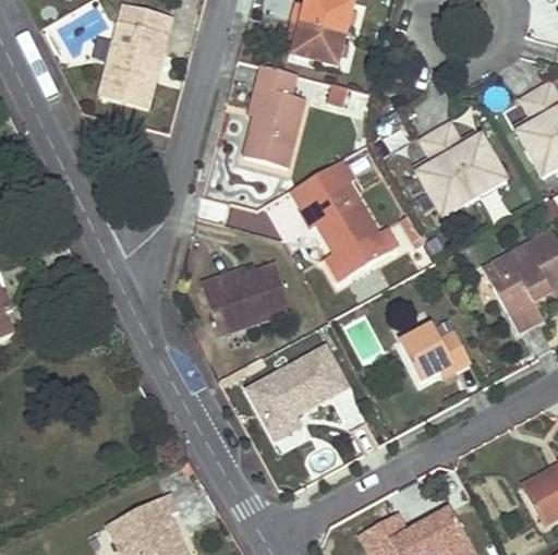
[(350,9),(352,0),(304,0),(303,4),(292,1),(282,35),(294,39),(290,55),(337,65),(338,56),(341,44),(347,23),(350,9)]
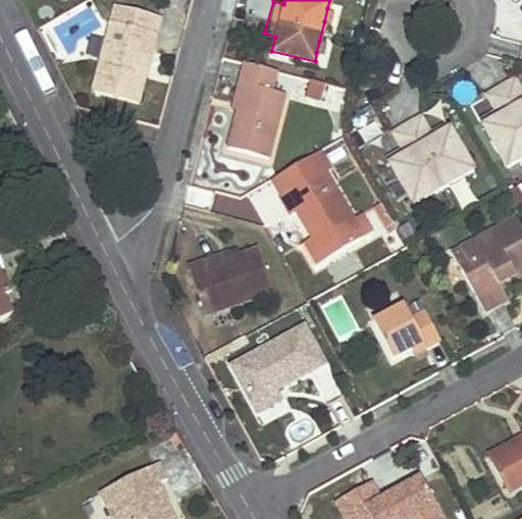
[(156,28),(160,13),(114,1),(110,16),(156,28)]
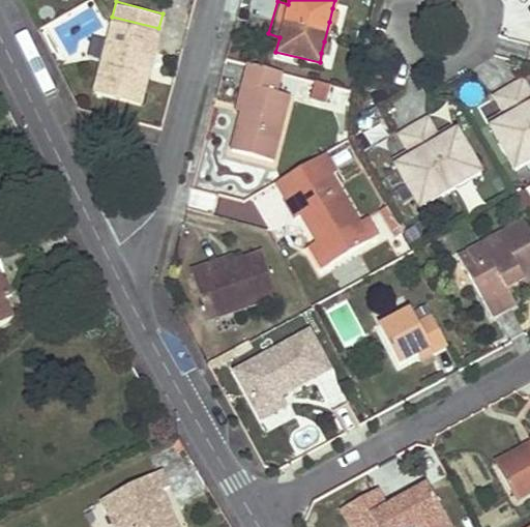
[(339,10),(332,8),(329,22),(335,24),(339,10)]
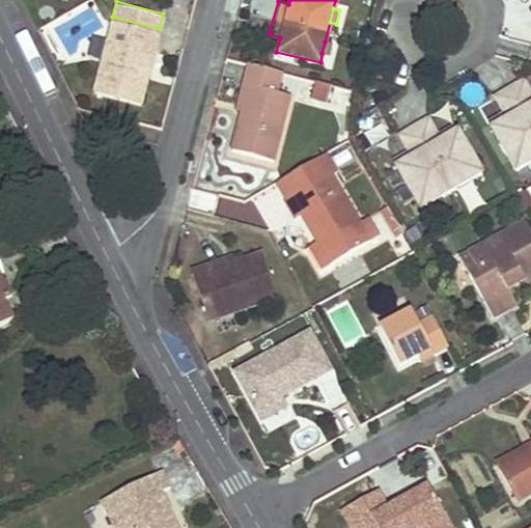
[(154,47),(159,28),(112,17),(92,87),(139,101),(146,73),(139,70),(146,45),(154,47)]
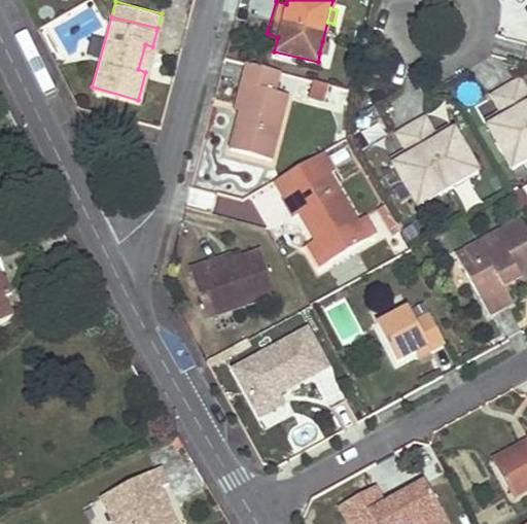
[(328,42),(322,41),(319,53),(325,55),(328,42)]
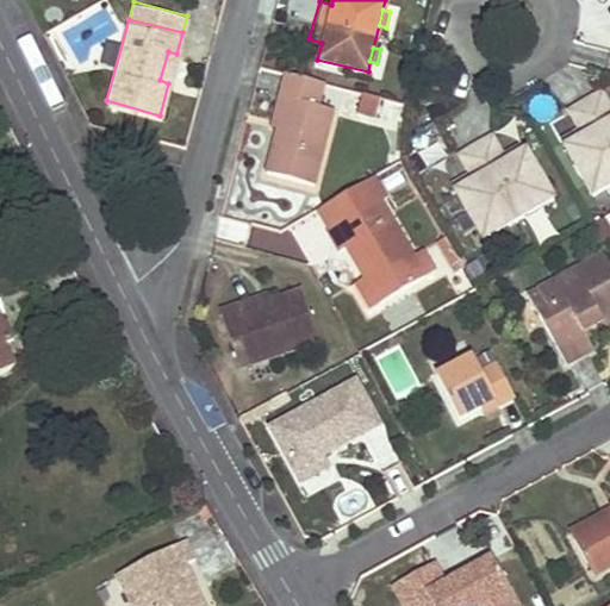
[(160,80),(168,83),(176,54),(168,51),(160,80)]
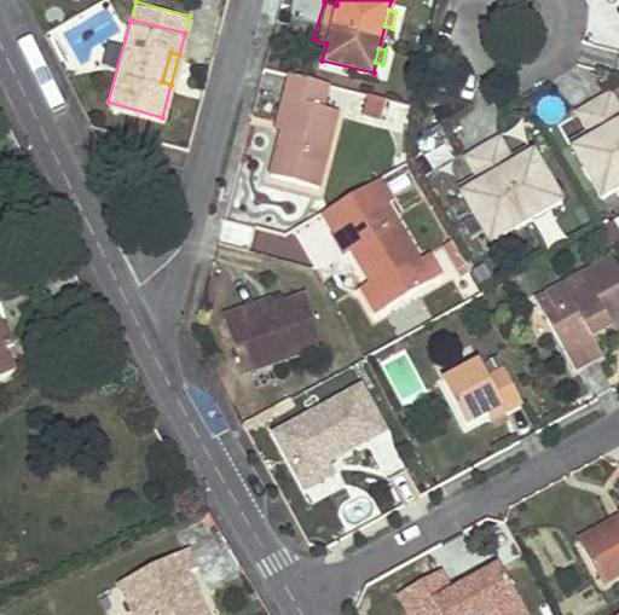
[(327,81),(287,71),(281,94),(288,97),(281,128),(270,172),(317,184),(335,109),(320,105),(327,81)]
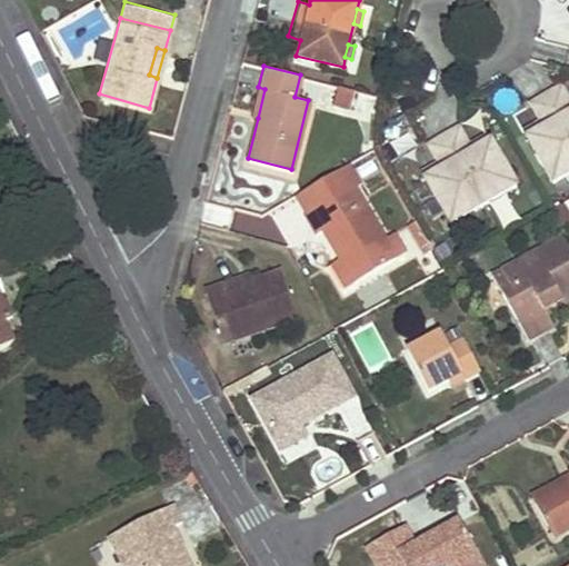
[(568,168),(568,97),(560,81),(530,99),(540,117),(545,123),(529,133),(555,178),(568,168)]
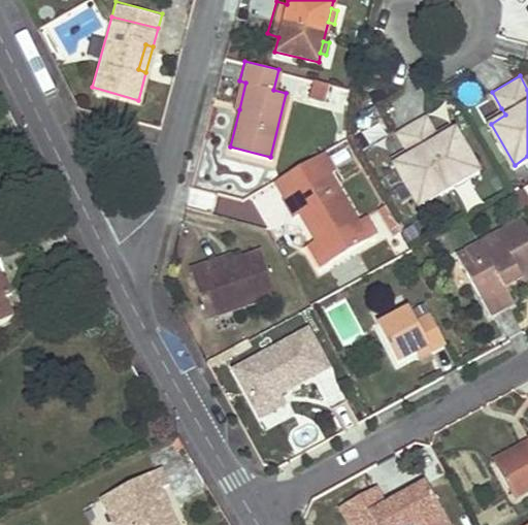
[(324,98),(328,81),(311,77),(307,94),(324,98)]
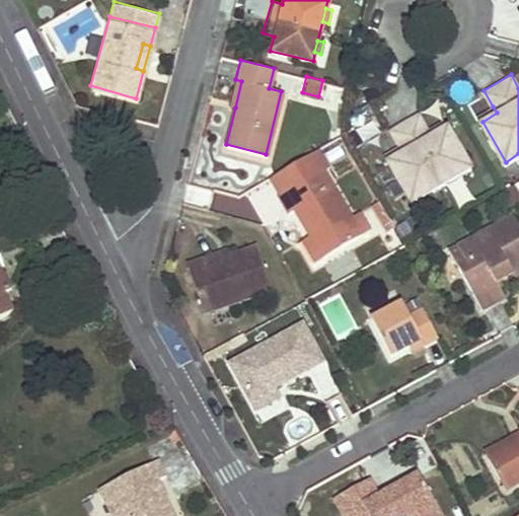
[(229,106),(235,107),(241,81),(235,79),(229,106)]
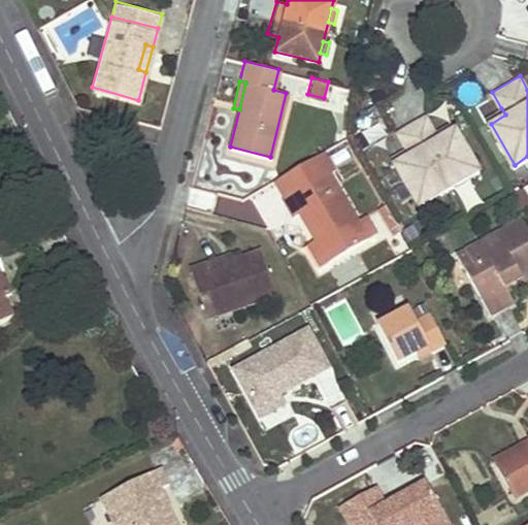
[(505,115),(501,108),(487,117),(491,124),(505,115)]
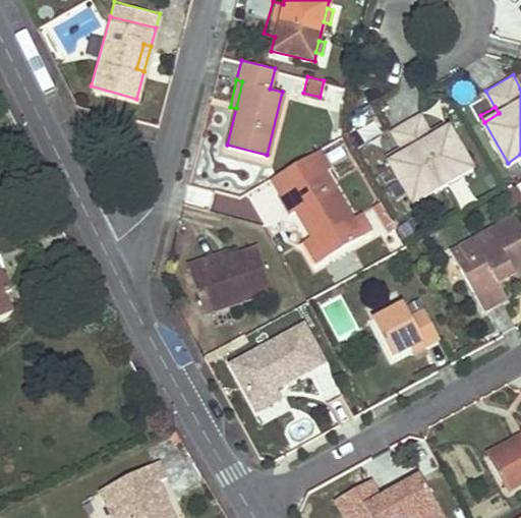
[(427,127),(418,111),(390,128),(399,144),(403,150),(386,160),(411,202),(470,165),(447,125),(430,134),(427,127)]
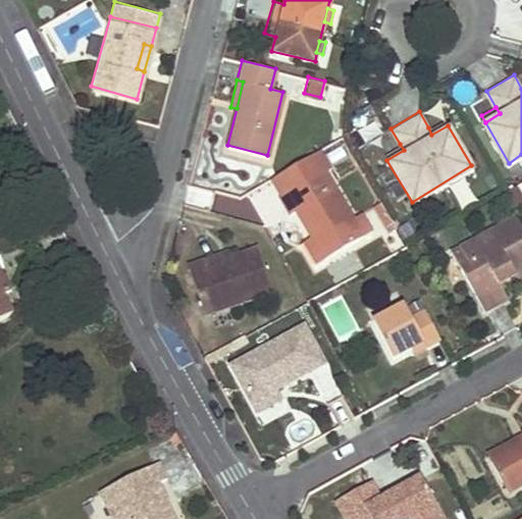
[(431,135),(448,125),(444,118),(428,127),(431,135)]
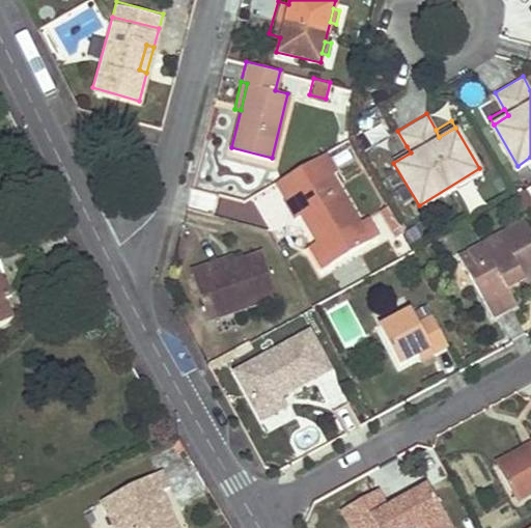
[(411,153),(407,146),(390,158),(393,163),(411,153)]
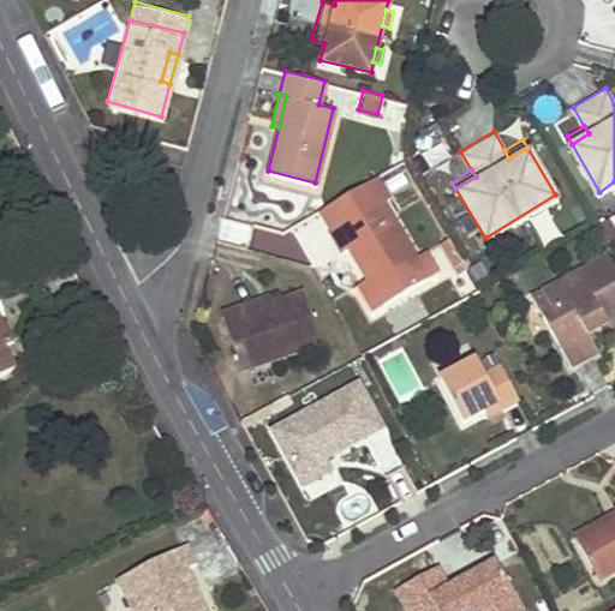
[(427,276),(368,178),(316,209),(342,251),(350,246),(368,277),(353,286),(369,311),(427,276)]
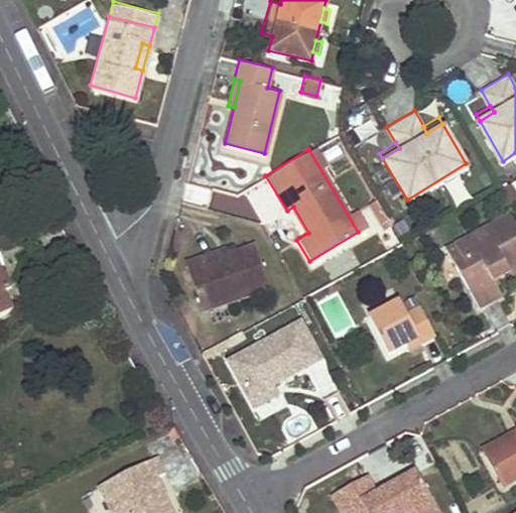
[(515,218),(513,213),(458,243),(467,262),(481,255),(489,268),(475,276),(466,281),(480,307),(505,294),(500,286),(496,280),(515,269),(515,218)]
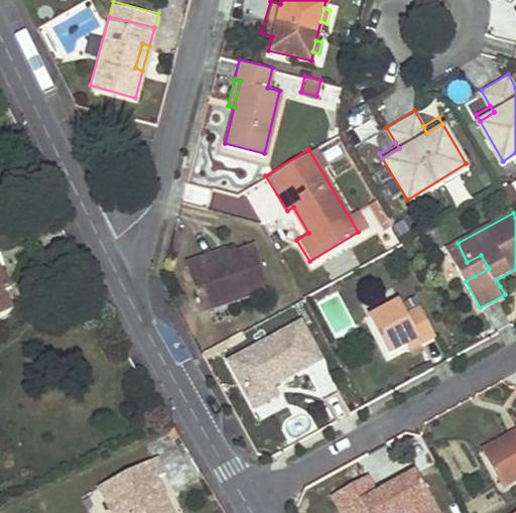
[(270,287),(256,244),(228,254),(205,262),(202,254),(185,260),(202,309),(270,287)]
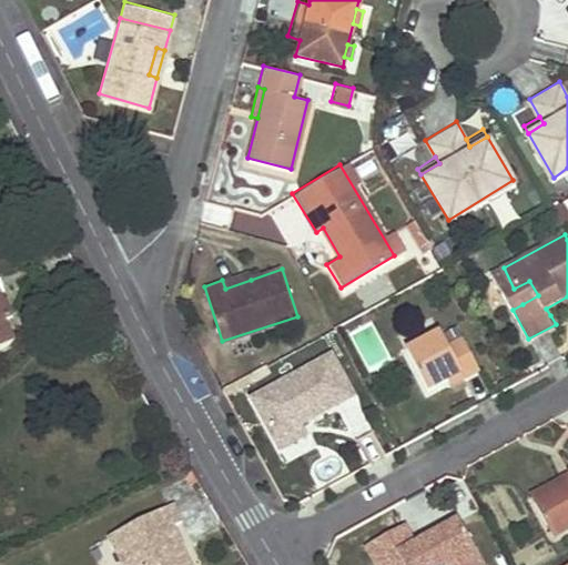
[(225,289),(251,280),(249,271),(222,280),(225,289)]
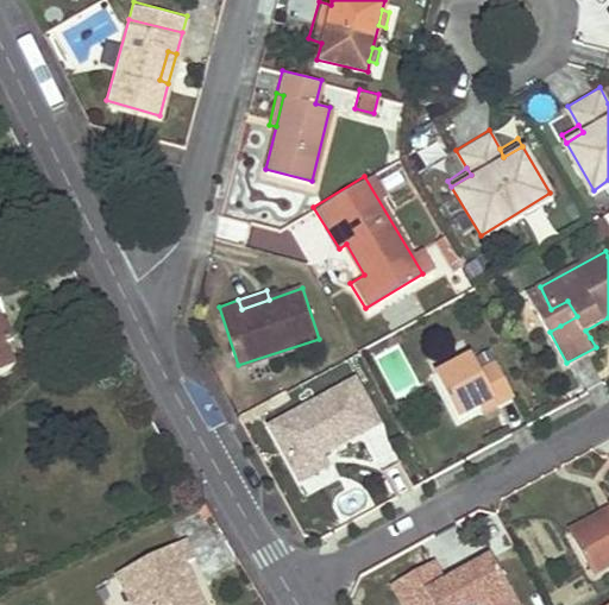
[(567,301),(551,309),(560,326),(577,316),(567,301)]
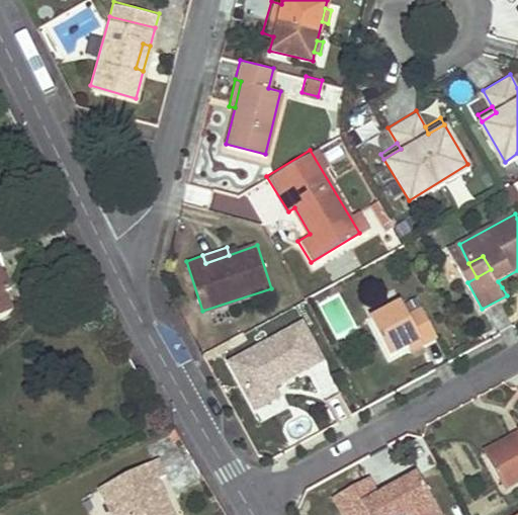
[(12,287),(2,267),(0,267),(0,284),(4,291),(12,287)]
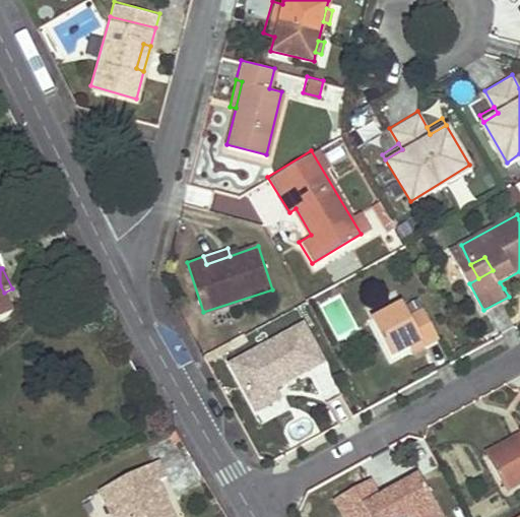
[(519,271),(500,282),(504,288),(519,279),(519,271)]
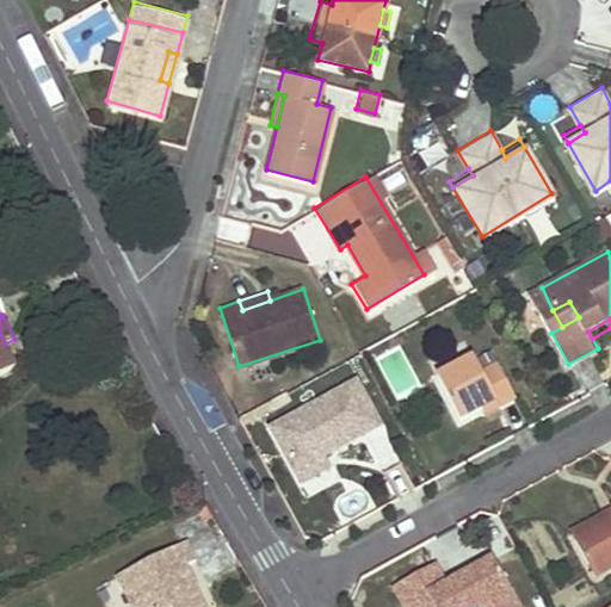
[(5,344),(0,335),(0,371),(14,364),(5,344)]
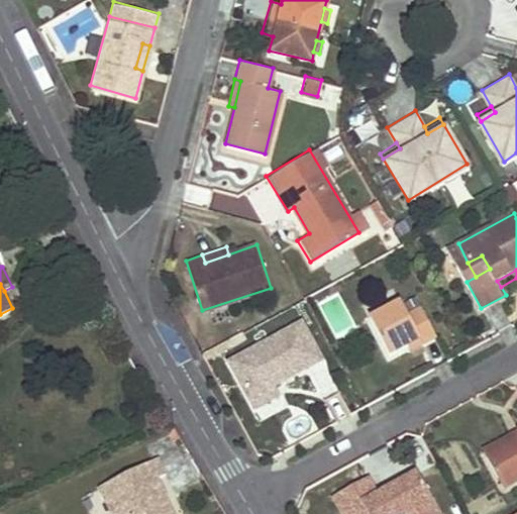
[(437,336),(420,305),(408,312),(401,298),(368,315),(390,354),(407,345),(420,338),(423,344),(437,336)]
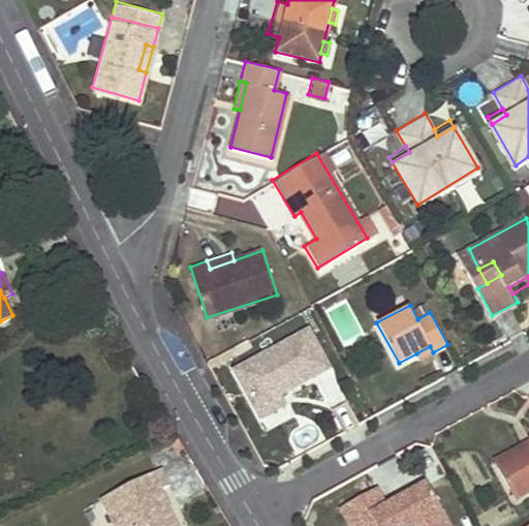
[(327,366),(307,329),(234,369),(254,405),(278,393),(327,366)]
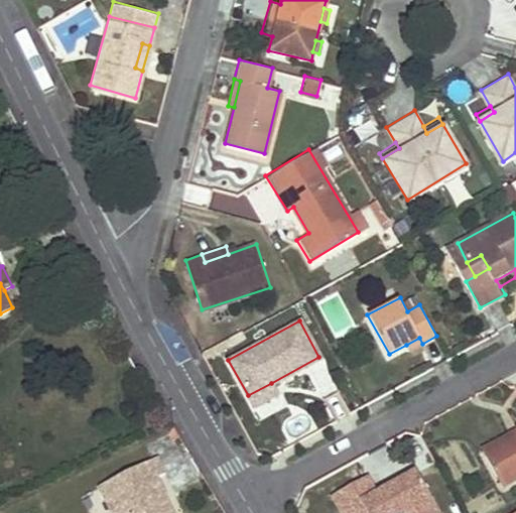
[(231,344),(229,338),(202,352),(205,358),(231,344)]
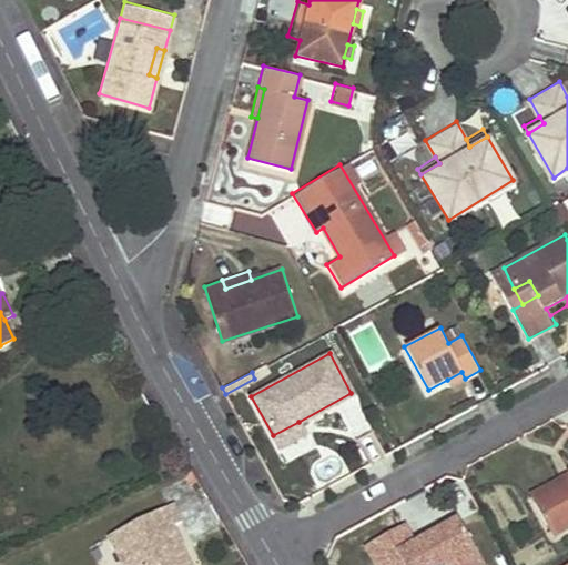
[(462,372),(447,380),(450,386),(465,379),(462,372)]
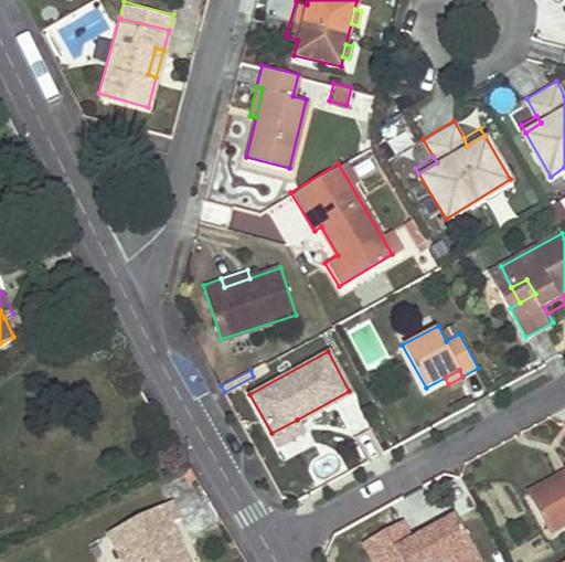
[(301,428),(297,420),(272,433),(276,443),(301,428)]
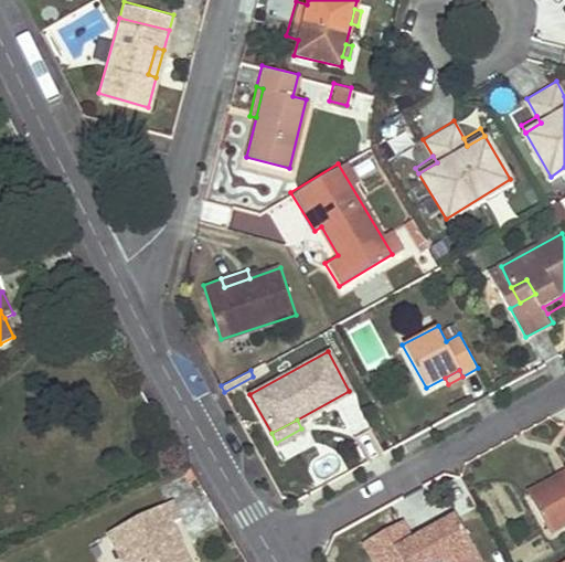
[(564,473),(552,480),(555,488),(530,501),(550,536),(564,526),(564,473)]
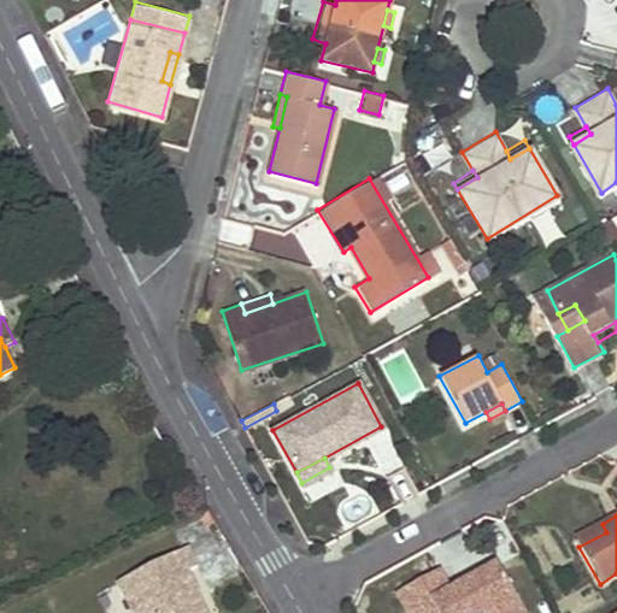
[(606,532),(603,524),(575,540),(579,547),(606,532)]
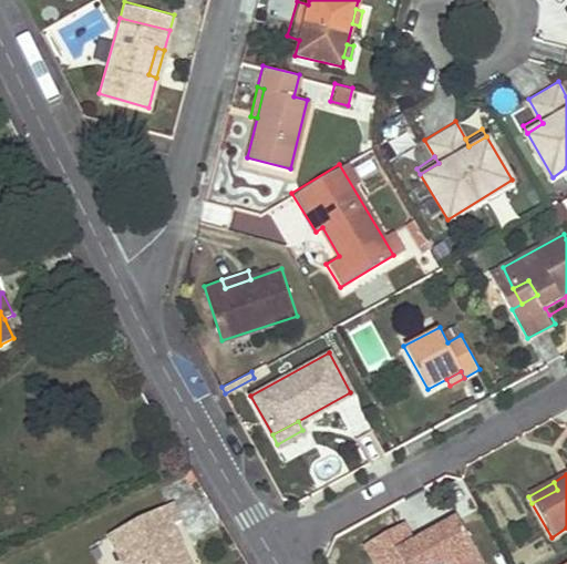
[(174,504),(112,539),(124,563),(191,563),(185,552),(176,557),(172,550),(181,545),(183,544),(173,525),(182,519),(174,504)]
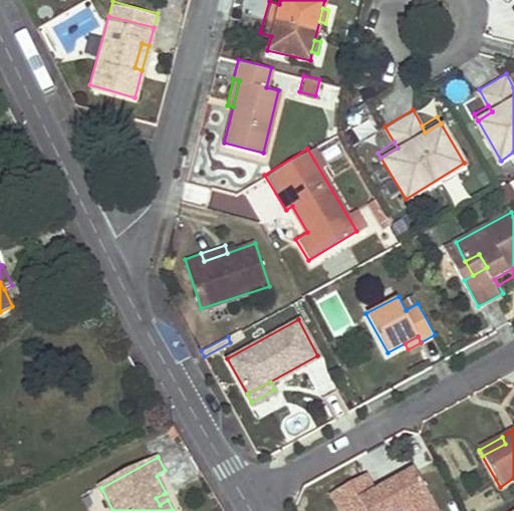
[(401,510),(428,497),(413,469),(357,500),(362,510),(401,510)]
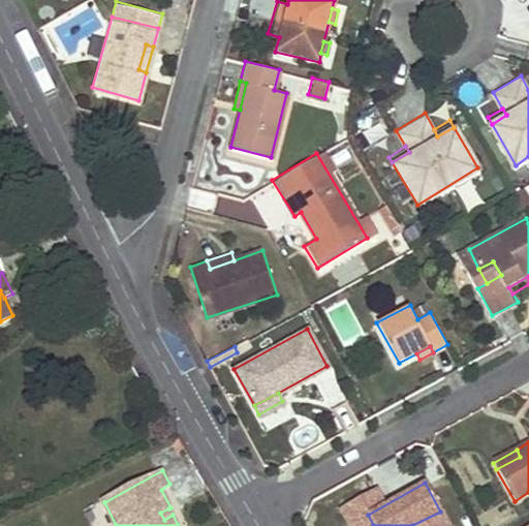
[(173,515),(168,508),(160,513),(164,520),(173,515)]
